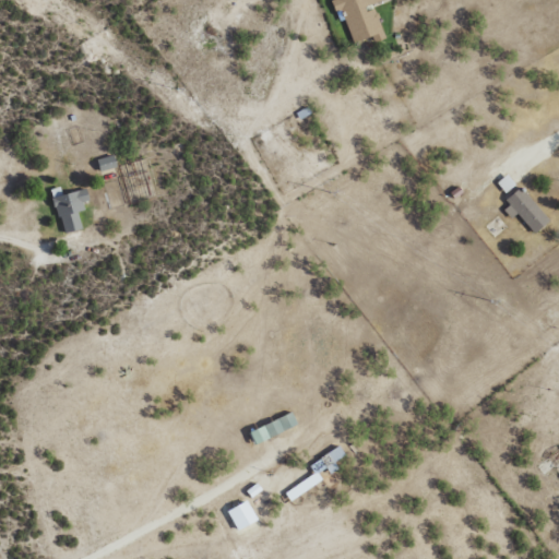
[(332,0),(339,22),(346,20),(353,43),(372,37),(373,43),(384,39),(375,3),(385,0),(332,0)]
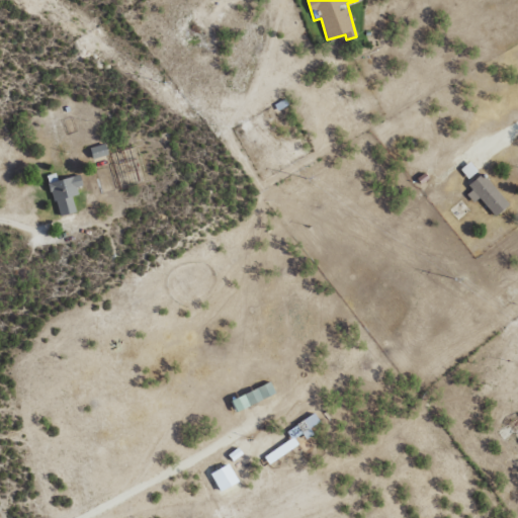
[(108,156),(106,144),(90,148),(92,159),(108,156)]
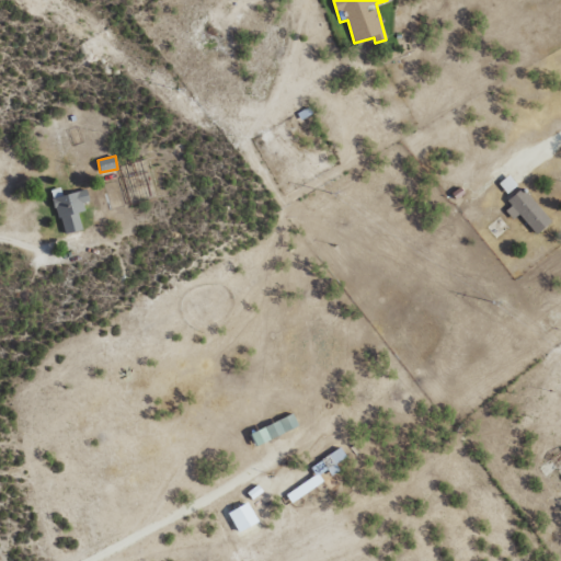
[(506,193),(516,185),(508,175),(499,183),(506,193)]
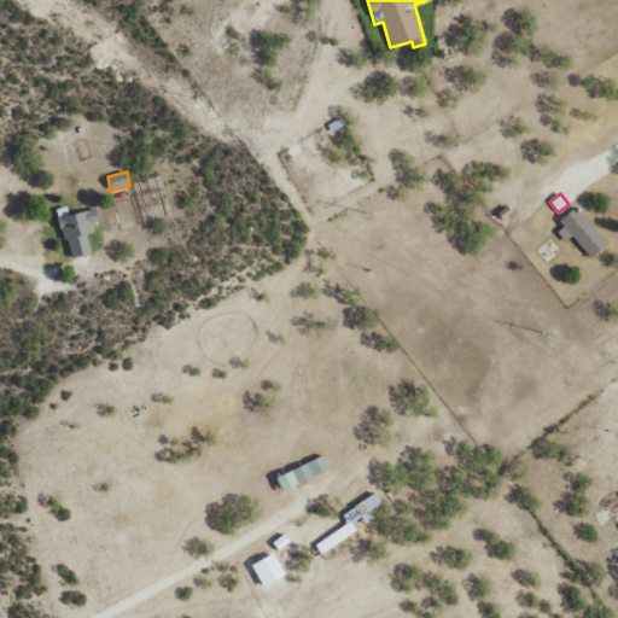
[(592,258),(608,243),(576,209),(554,229),(566,242),(572,237),(592,258)]
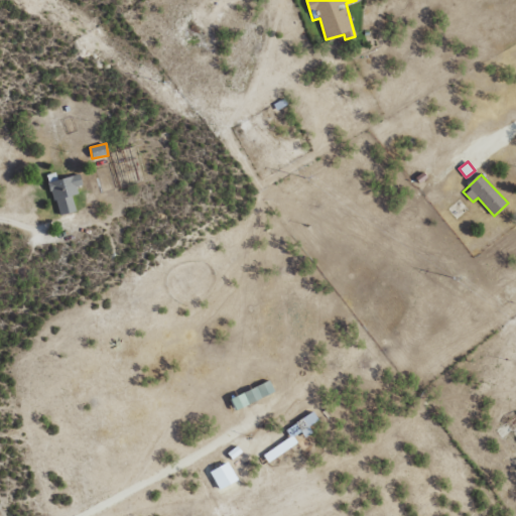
[(73,195),(78,195),(77,186),(82,185),(81,175),(50,180),(56,216),(76,212),(73,195)]
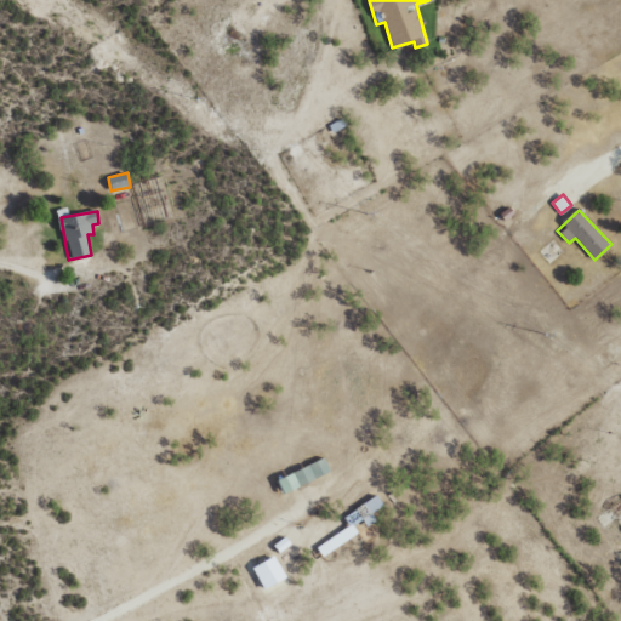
[(284,494),(331,472),(325,459),(278,479),(284,494)]
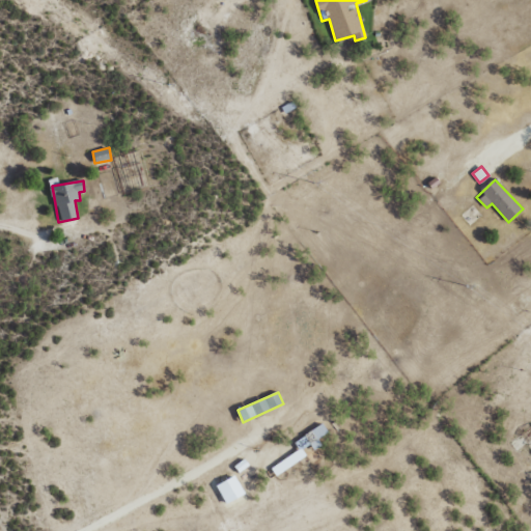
[(299,451),(271,467),(275,475),(307,458),(302,449),(310,445),(313,450),(322,445),(318,439),(328,434),(324,425),(294,441),(299,451)]
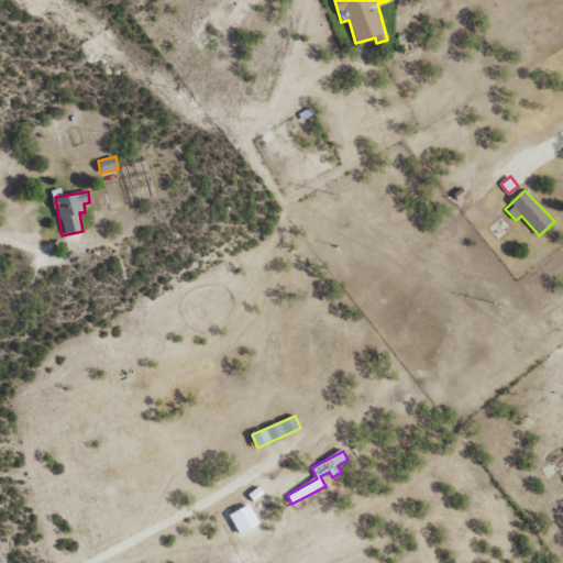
[(229,516),(240,534),(260,525),(249,505),(229,516)]
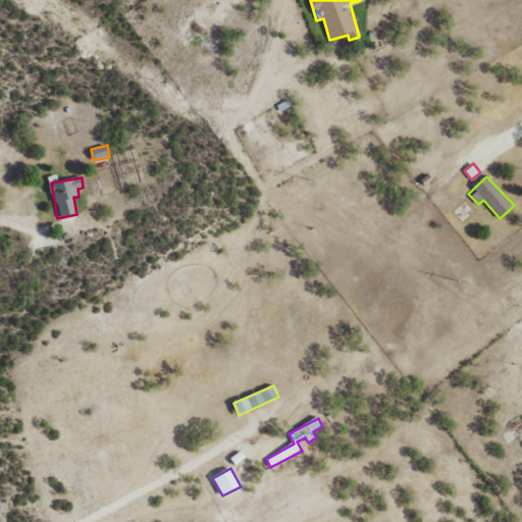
All buildings are outlined.
